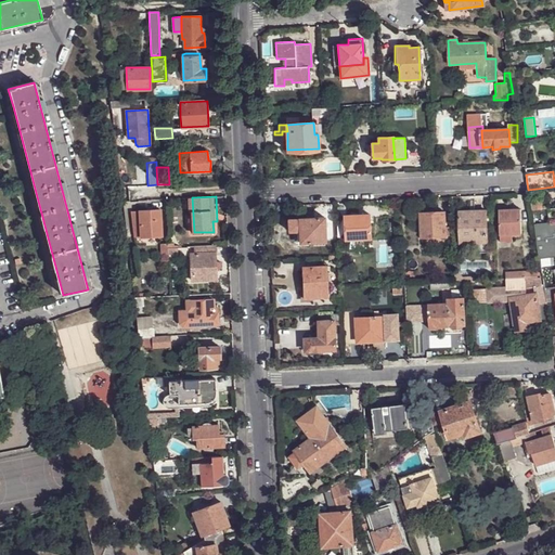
[(541,201),(530,203),(531,210),(542,209),(541,201)]
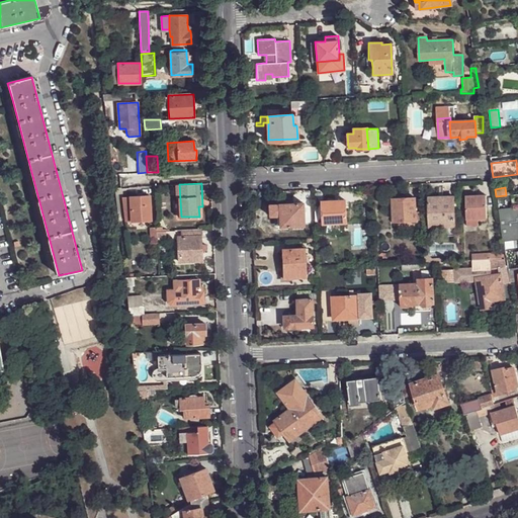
[(122,196),(123,221),(151,220),(149,195),(122,196)]
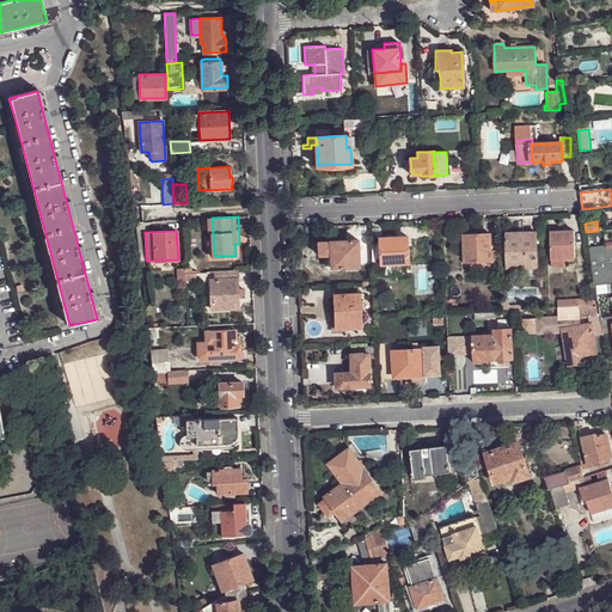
[(551,259),(565,259),(575,259),(574,232),(550,232),(550,246),(548,246),(548,250),(551,250),(551,259)]
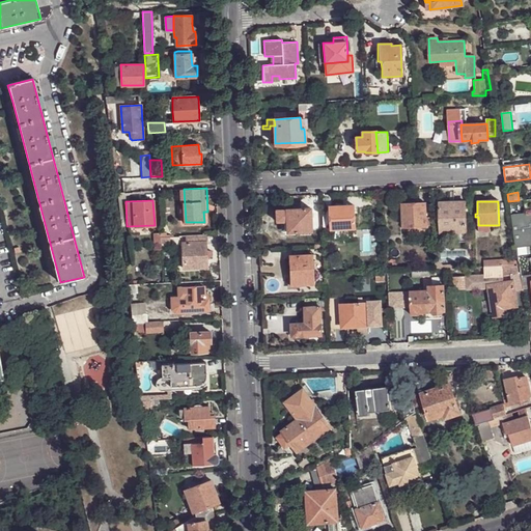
[(455,232),(466,231),(466,202),(440,202),(441,232),(455,232)]
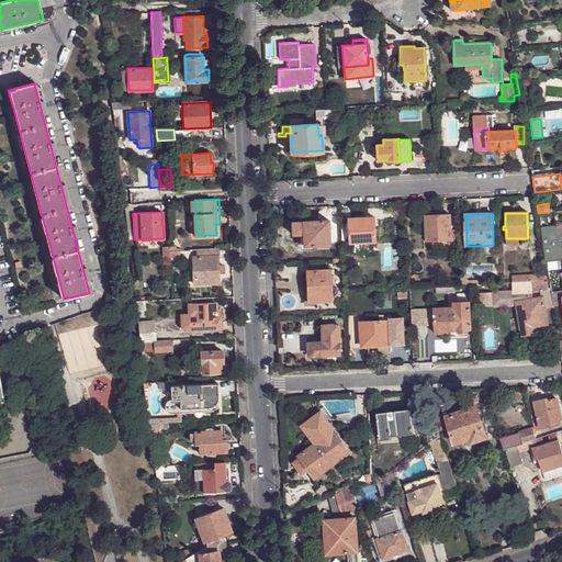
[(328,220),(317,221),(316,215),(304,216),(304,221),(292,222),(292,234),(299,234),(303,234),(304,245),(317,245),(317,248),(328,247),(328,244),(329,244),(328,220)]
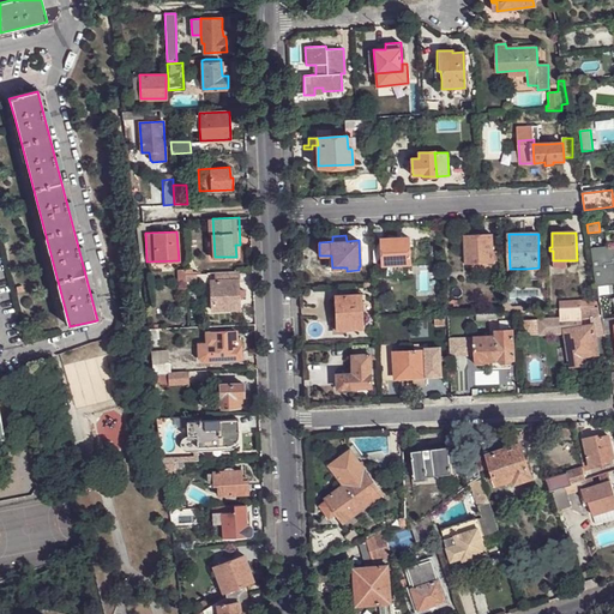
[(493,260),(493,252),(492,235),(465,235),(467,262),(493,260)]
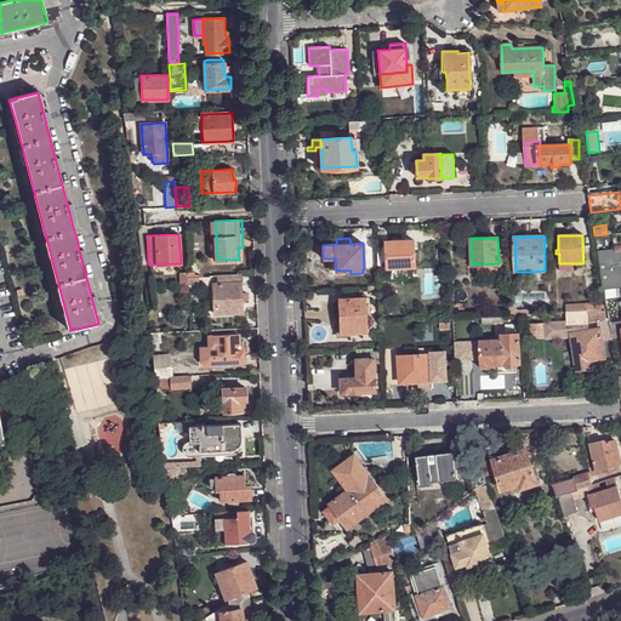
[(415,250),(415,244),(415,243),(415,241),(387,241),(387,245),(388,265),(388,268),(416,267),(415,250)]
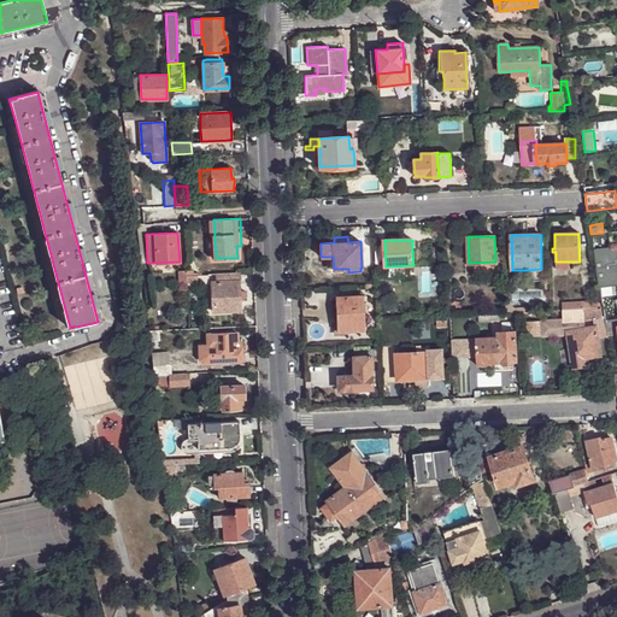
[(376,263),(386,263),(385,244),(375,244),(376,263)]
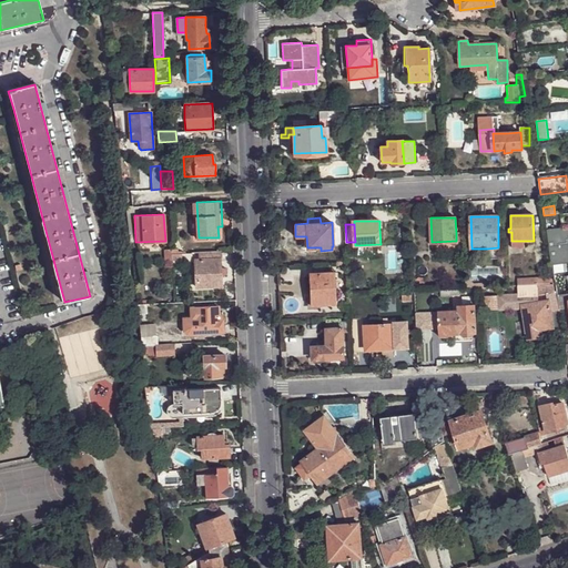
[(561,227),(546,230),(550,253),(551,265),(567,262),(567,227),(561,229),(561,227)]
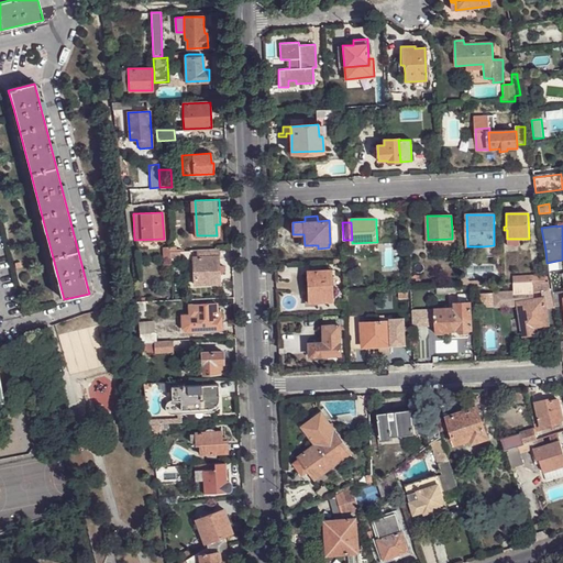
[(495,256),(494,245),(483,246),(483,256),(495,256)]
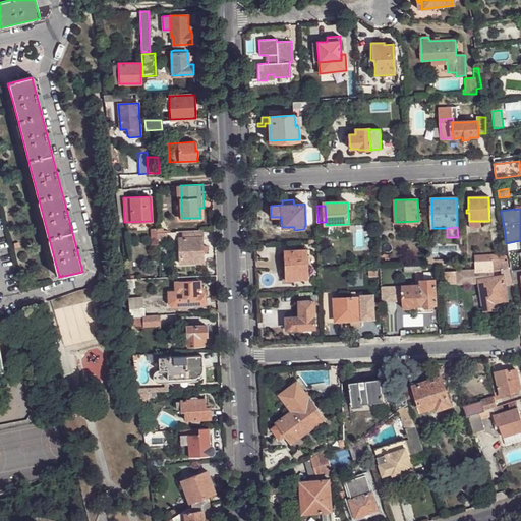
[(201,245),(201,236),(183,237),(178,237),(179,263),(203,262),(203,250),(201,245)]
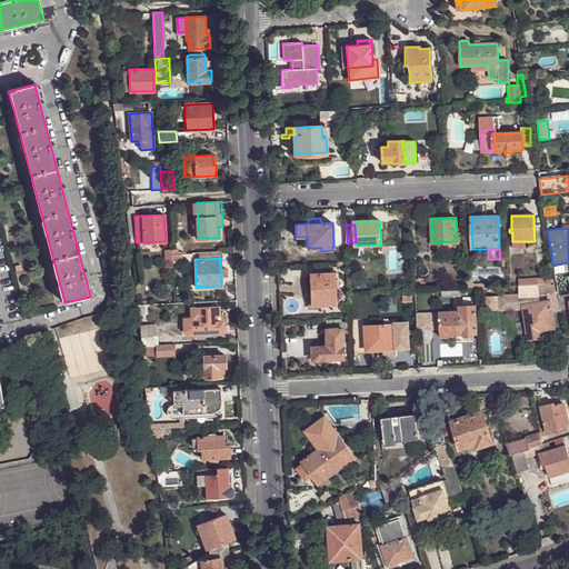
[(336,272),(310,273),(311,306),(338,303),(336,272)]
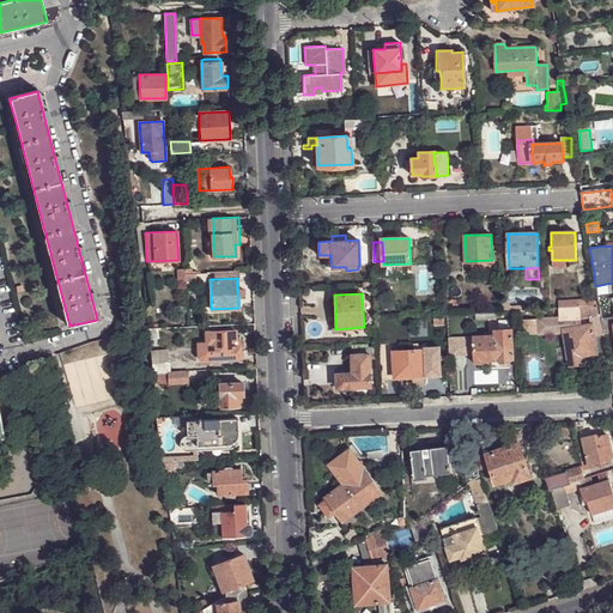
[(505,301),(502,301),(502,310),(507,310),(513,310),(525,310),(525,307),(511,307),(505,301)]
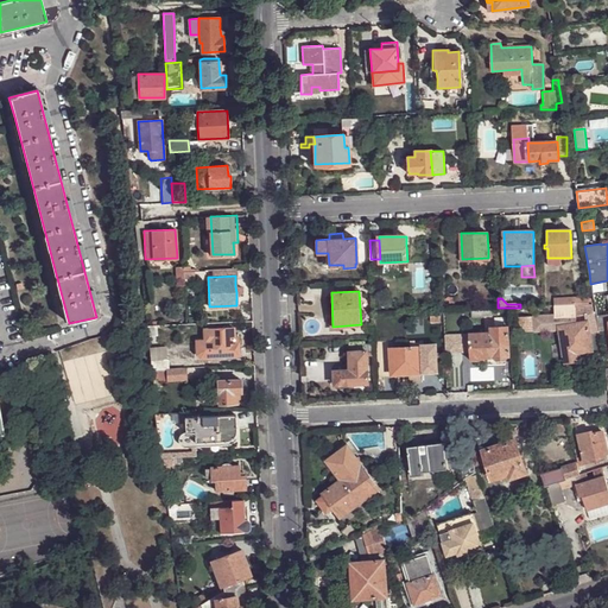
[(576,305),(553,305),(555,318),(533,320),(534,331),(559,330),(563,355),(564,355),(565,363),(576,362),(576,354),(591,352),(589,334),(588,323),(581,323),(581,316),(587,316),(595,314),(594,304),(583,304),(576,305)]
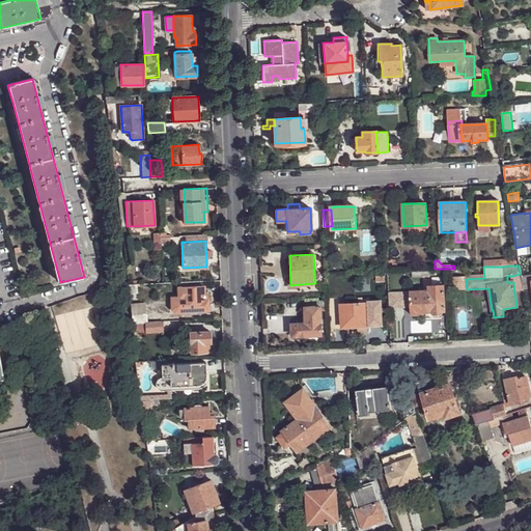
[(384,271),(375,272),(375,282),(385,282),(384,271)]
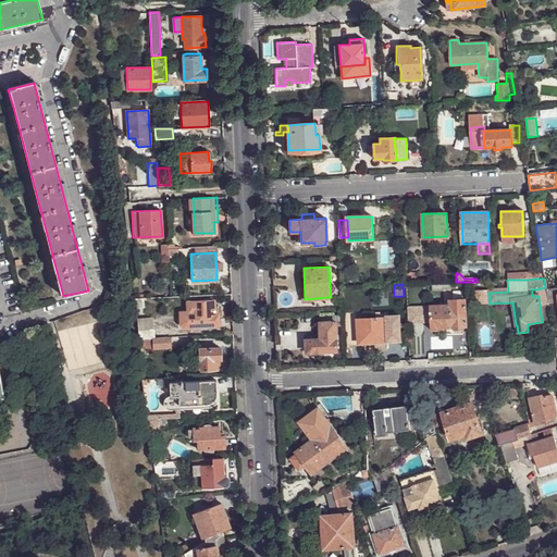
[(546,291),(545,287),(537,289),(539,296),(540,306),(548,305),(546,291)]
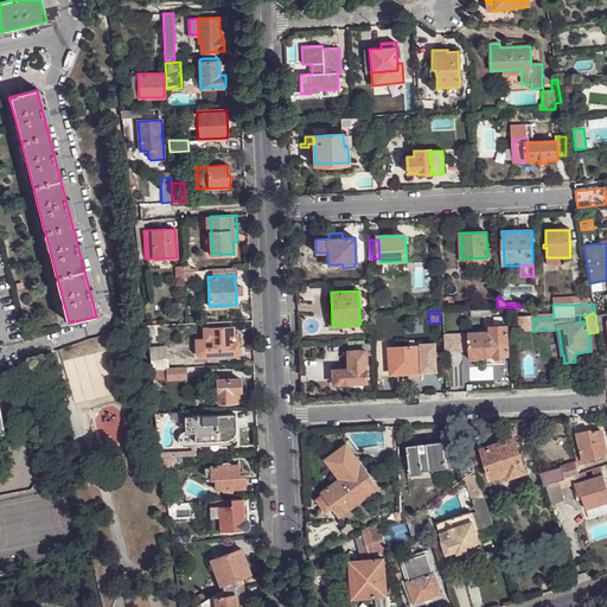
[(147,325),(147,334),(157,334),(155,324),(147,325)]
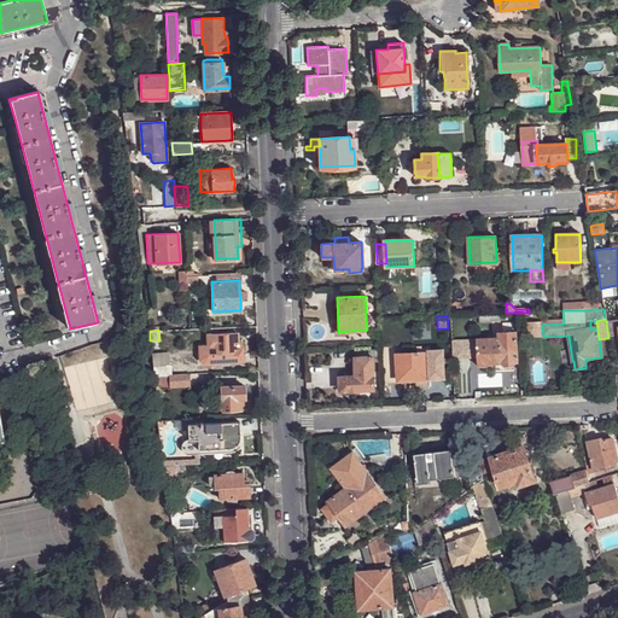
[(478,359),(478,367),(494,367),(494,371),(514,369),(514,366),(517,363),(517,332),(500,333),(500,339),(470,340),(470,350),(478,350),(478,359)]
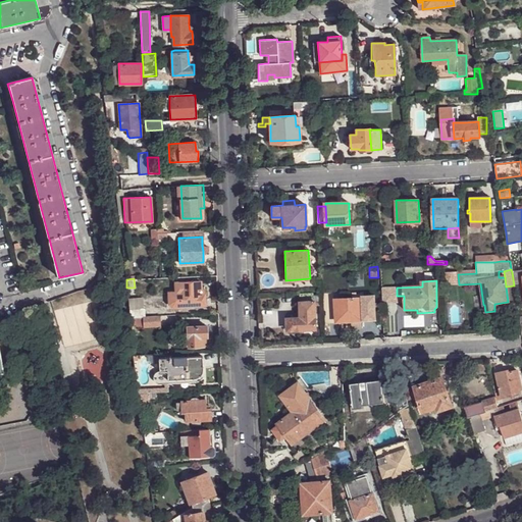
[(200,281),(174,282),(175,293),(168,293),(168,304),(171,306),(173,306),(173,308),(175,308),(175,306),(179,306),(179,308),(180,308),(180,306),(205,305),(205,294),(201,294),(200,281)]
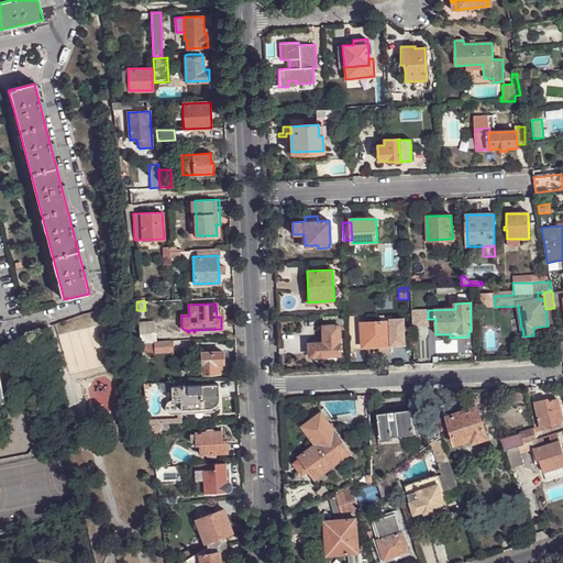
[(428,310),(412,310),(414,328),(435,327),(435,319),(428,319),(428,310)]
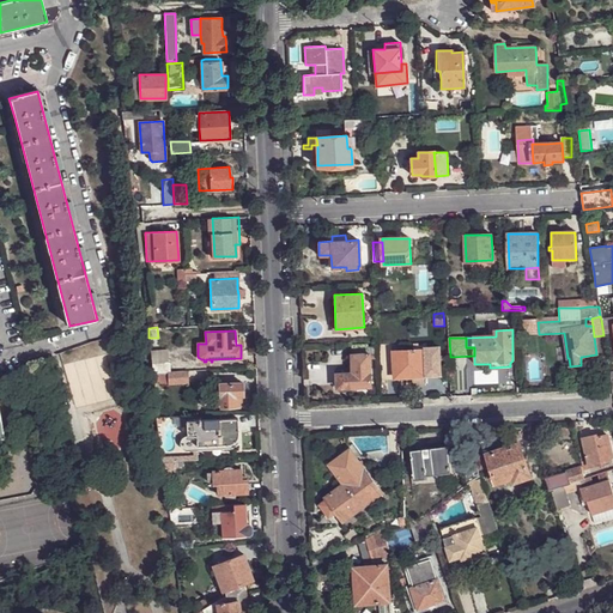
[(376,358),(375,347),(368,347),(368,345),(352,345),(354,374),(338,375),(339,388),(371,387),(370,359),(376,358)]
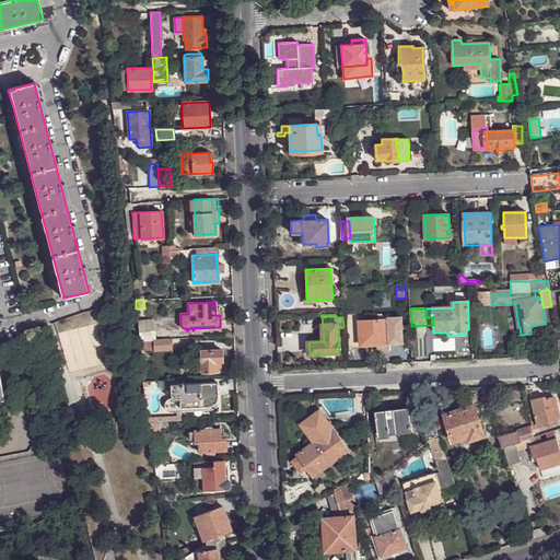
[(386,319),(380,319),(360,321),(361,345),(372,345),(377,345),(387,343),(388,343),(387,319),(386,319)]
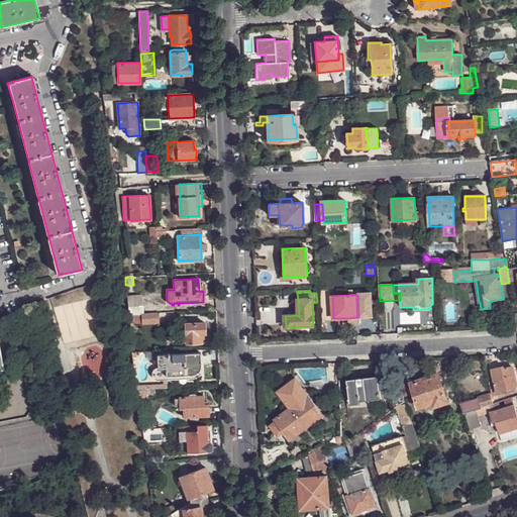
[(372,295),(357,295),(358,317),(372,316),(372,295)]
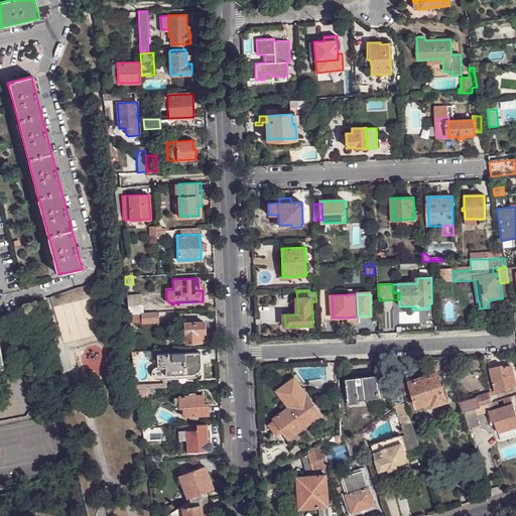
[(128,305),(129,313),(134,313),(143,313),(142,304),(128,305)]
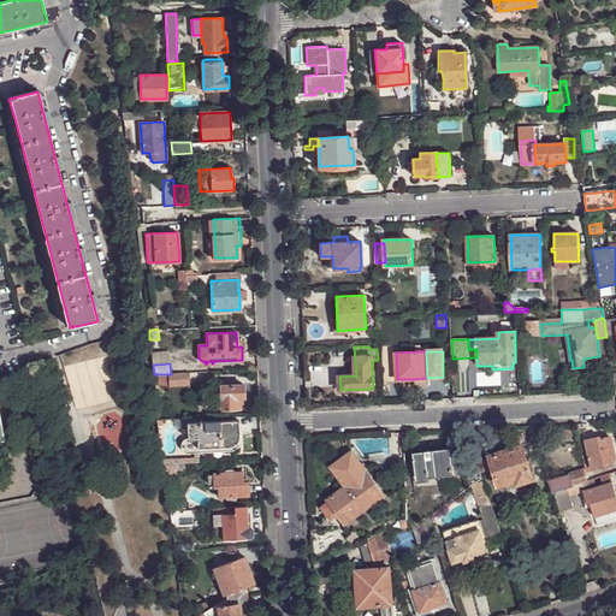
[(171,374),(160,374),(161,381),(165,381),(165,385),(170,385),(188,384),(187,373),(171,374)]
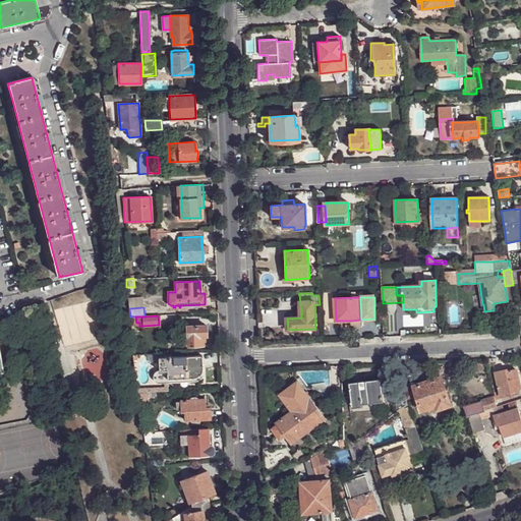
[(186,326),(187,346),(203,345),(203,336),(206,336),(206,325),(186,326)]
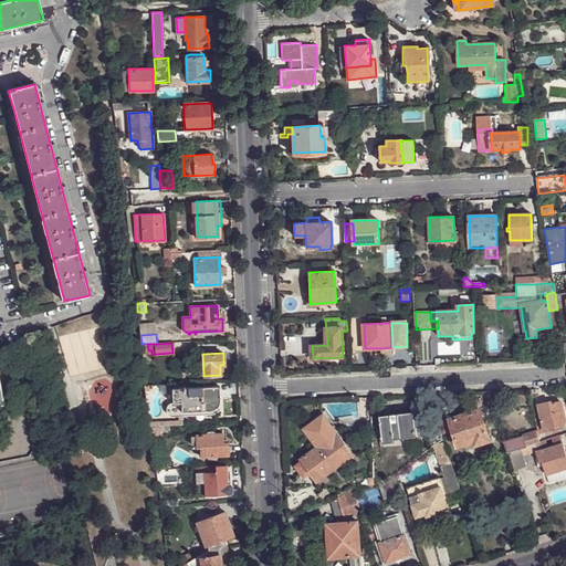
[(174,388),(171,388),(173,402),(181,402),(181,411),(205,410),(210,410),(212,409),(215,409),(216,408),(218,406),(219,402),(220,400),(219,386),(185,388),(174,388)]
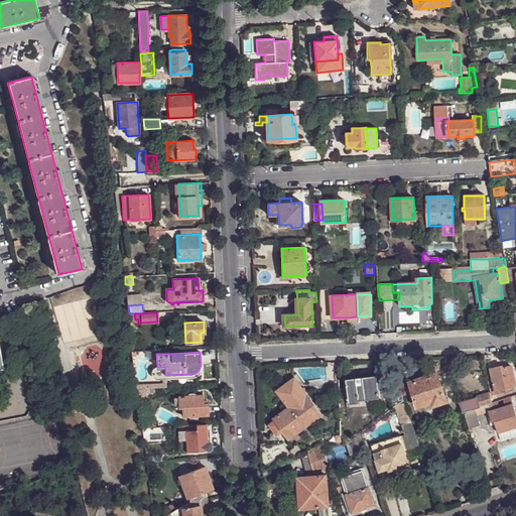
[(491,369),(496,393),(508,390),(507,387),(515,385),(511,367),(503,369),(502,366),(491,369)]
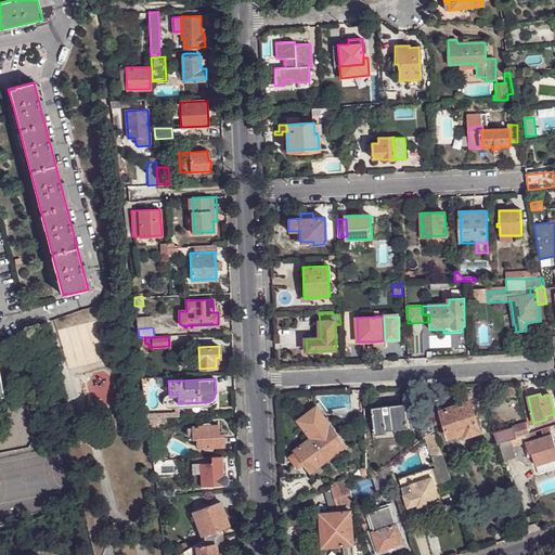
[(178,403),(169,404),(169,395),(168,396),(167,396),(166,397),(165,398),(164,399),(163,400),(163,402),(163,403),(164,404),(165,405),(165,407),(166,408),(167,408),(168,408),(169,409),(175,408),(179,408),(201,407),(201,402),(178,403)]
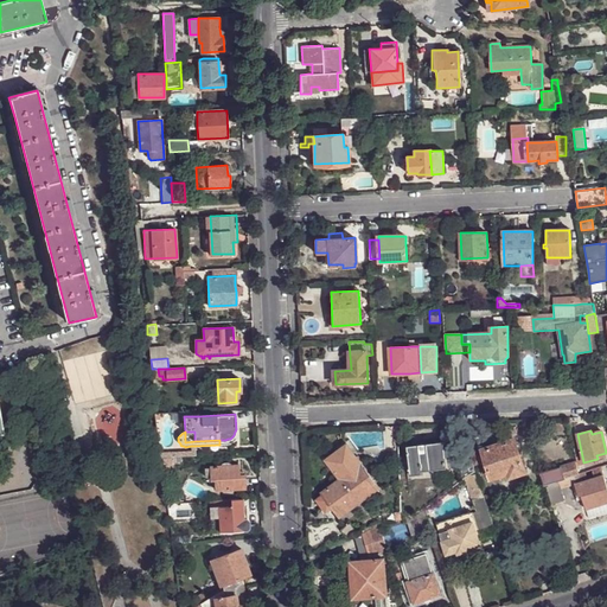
[(195,432),(185,432),(185,442),(195,441),(195,432)]
